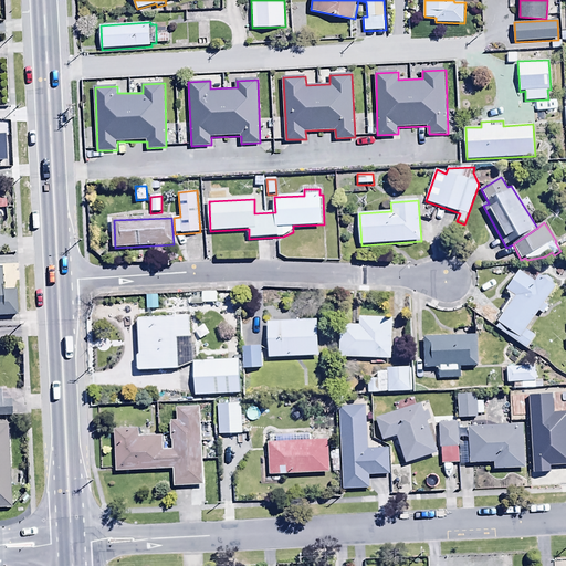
[(0,317),(17,316),(14,291),(3,292),(1,266),(0,266),(0,317)]
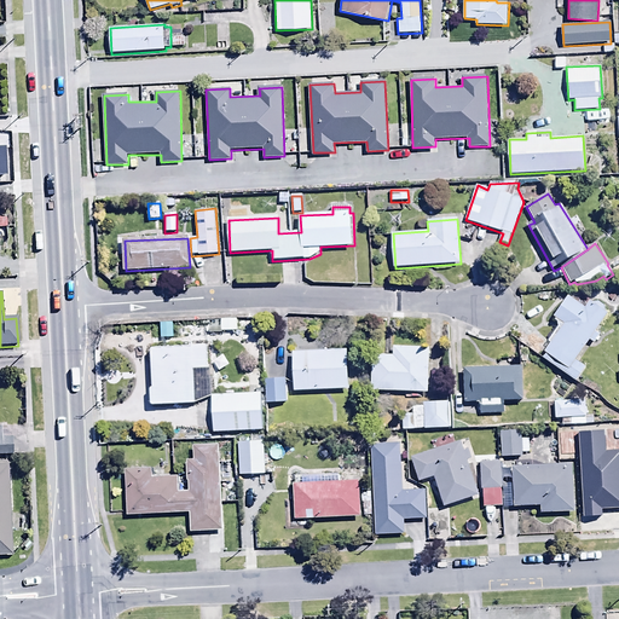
[(596,333),(607,314),(590,304),(588,307),(567,295),(554,317),(557,319),(555,323),(559,325),(547,345),(549,346),(545,353),(548,354),(543,362),(578,382),(588,368),(577,360),(589,341),(596,345),(601,336),(596,333)]
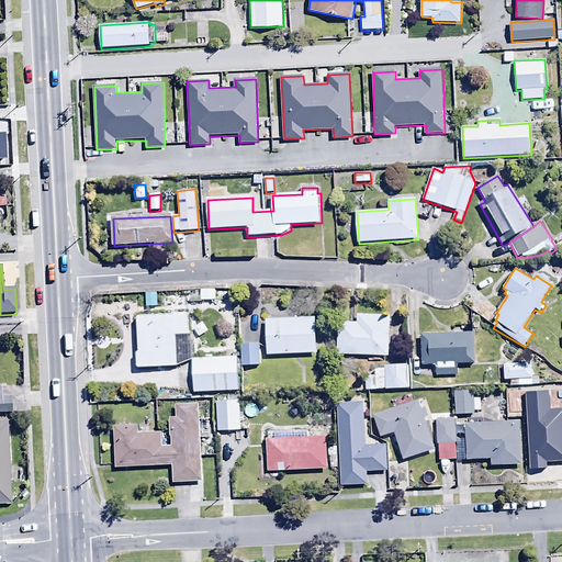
[(201,290),(201,302),(216,302),(216,291),(201,290)]
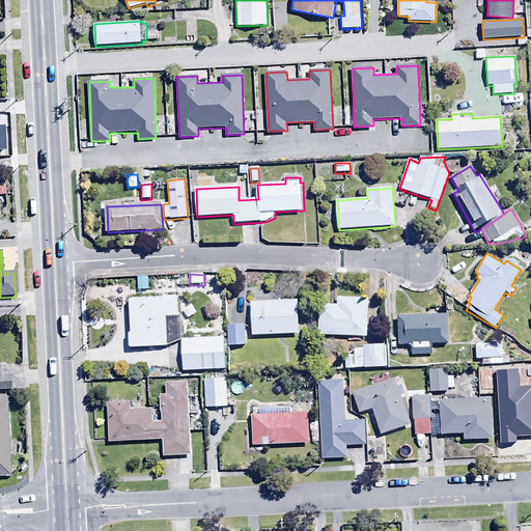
[(148,279),(138,278),(137,290),(147,291),(148,279)]
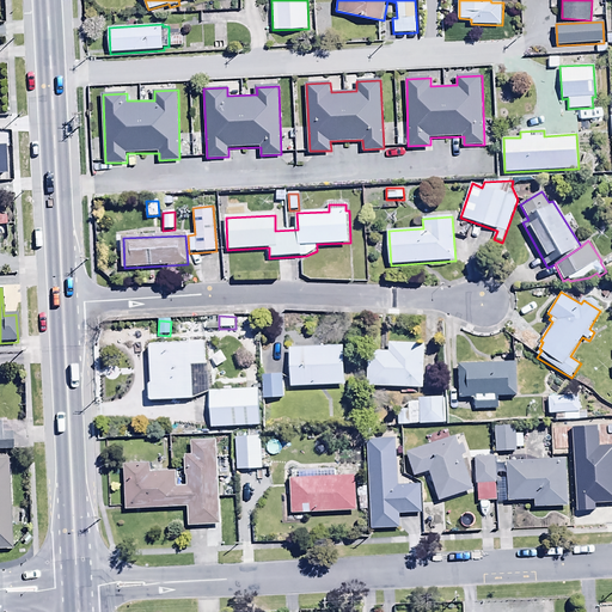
[(204,342),(151,344),(152,385),(147,385),(148,403),(194,401),(191,366),(206,365),(204,342)]
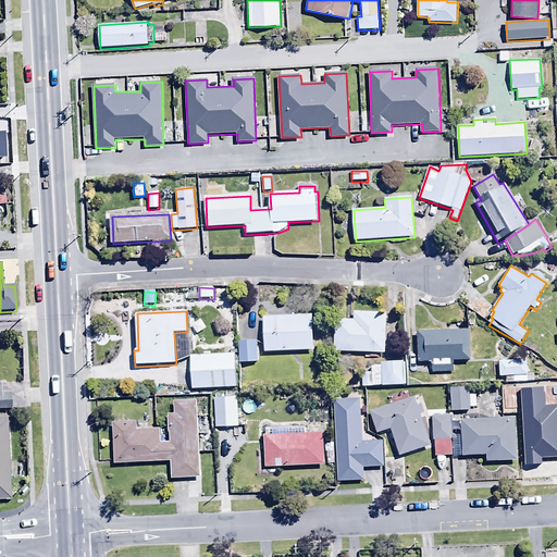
[(297,313),(298,316),(264,317),(265,353),(313,350),(311,314),(310,316),(309,312),(297,313)]
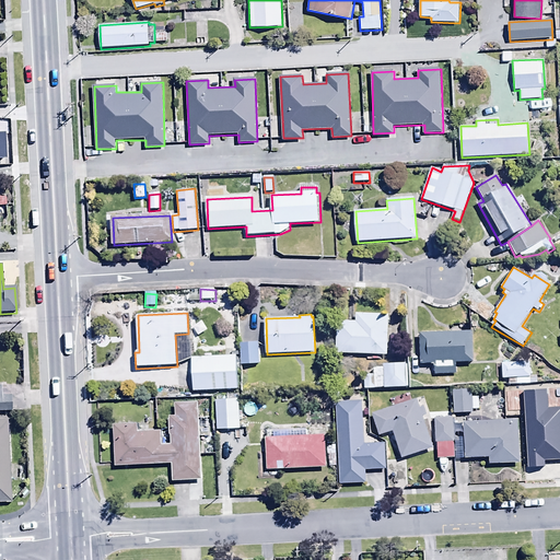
[(337,322),(336,353),(387,354),(387,316),(356,315),(356,323),(337,322)]
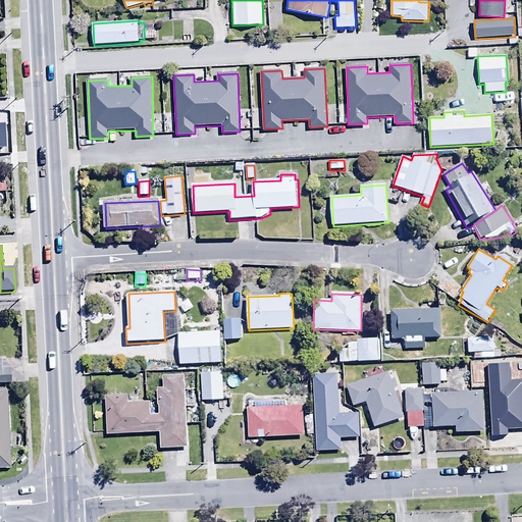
[(439,310),(392,312),(393,340),(405,340),(405,349),(425,349),(425,340),(440,338),(439,310)]
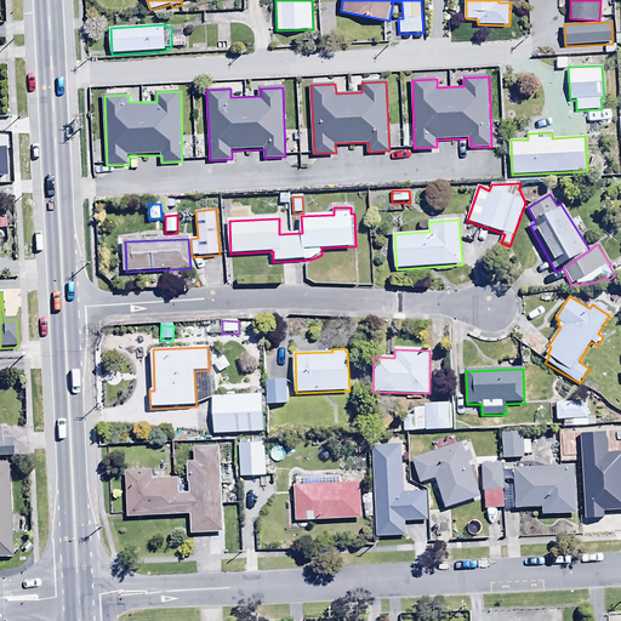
[(286,380),(266,381),(267,405),(288,404),(286,380)]
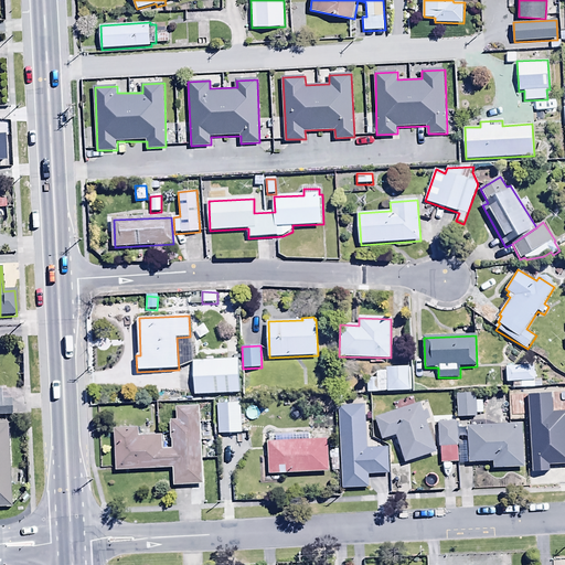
[(510,363),(514,364),(521,363),(524,356),(523,351),(520,348),(514,348),(510,349),(508,353),(508,359),(510,363)]
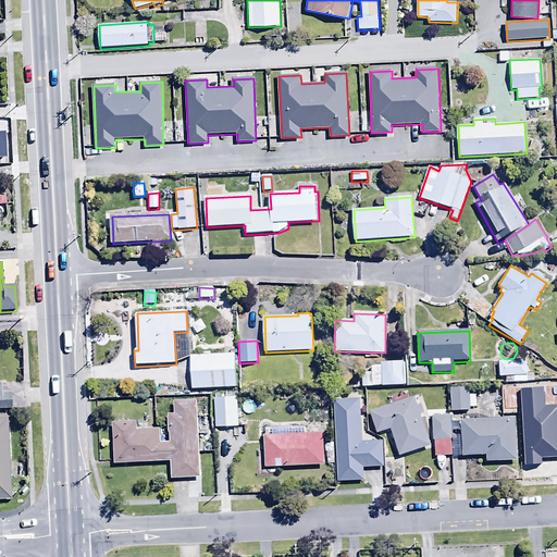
[(235,355),(192,356),(193,390),(236,388),(235,355)]
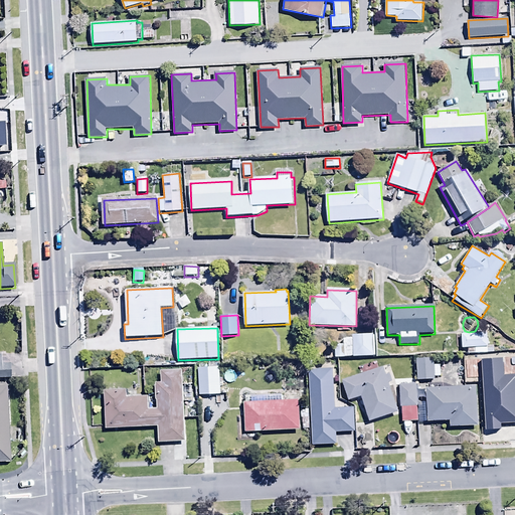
[(373,357),(373,334),(349,334),(349,357),(373,357)]
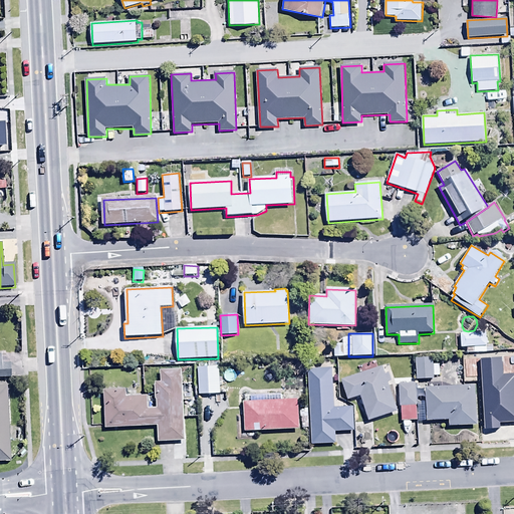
[(486,333),(461,334),(462,347),(474,347),(474,353),(493,352),(492,345),(486,345),(486,333)]
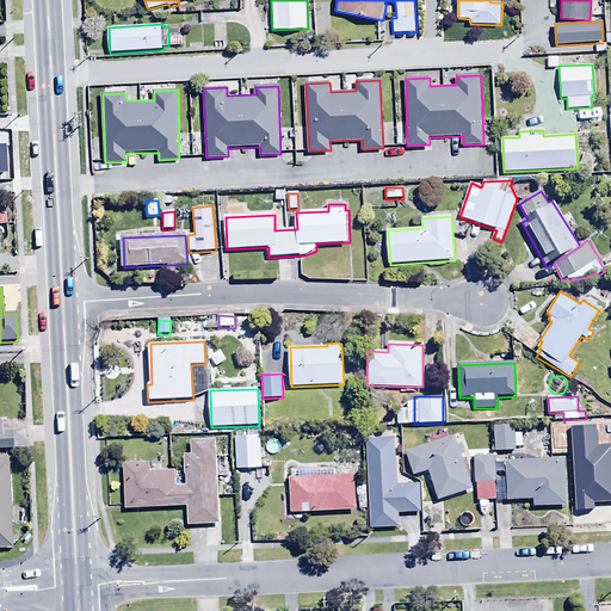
[(610,415),(600,417),(602,454),(610,452),(610,415)]
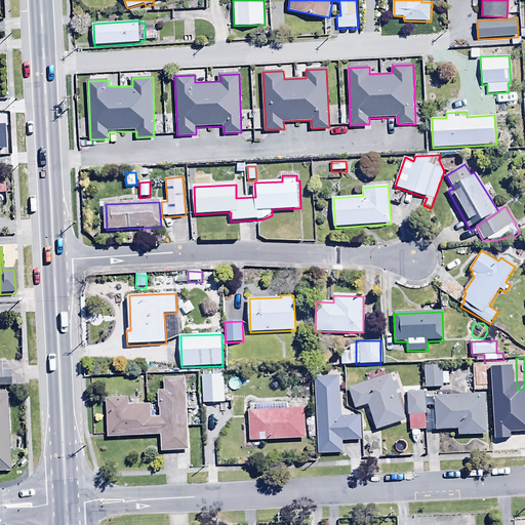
[(0,386),(9,386),(9,371),(1,371),(1,363),(0,362),(0,386)]
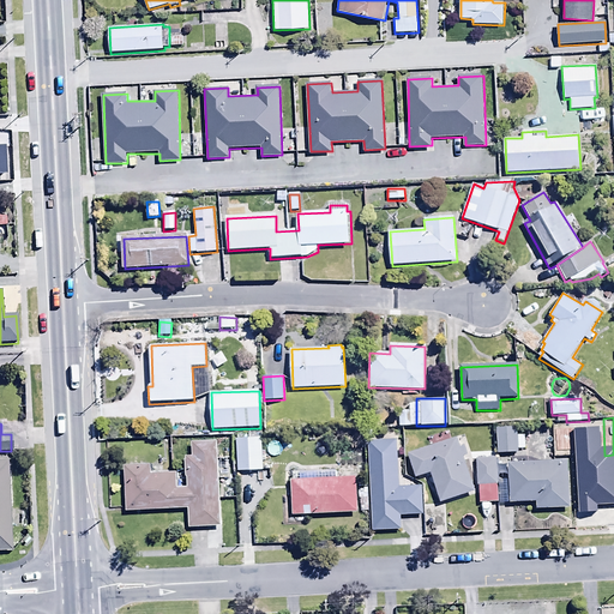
[(518,453),(518,450),(525,449),(524,435),(517,437),(517,427),(497,428),(498,455),(518,453)]
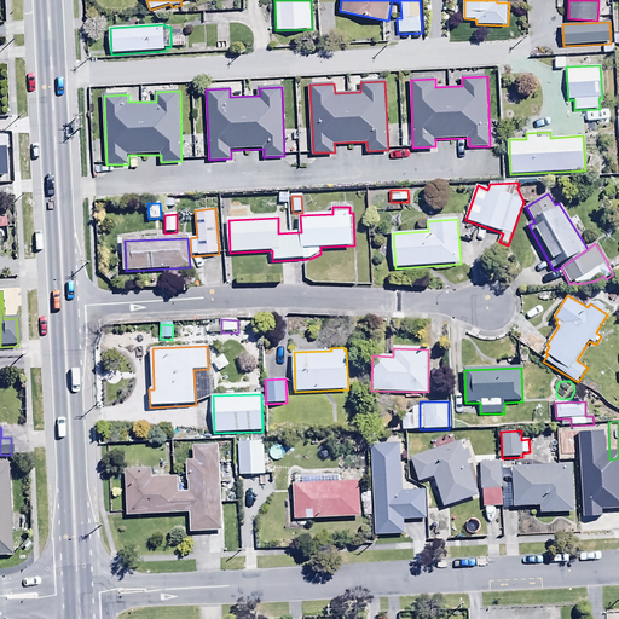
[(421,482),(435,478),(445,507),(479,496),(468,462),(473,460),(469,450),(464,452),(462,443),(453,445),(451,440),(435,445),(437,450),(412,457),(421,482)]
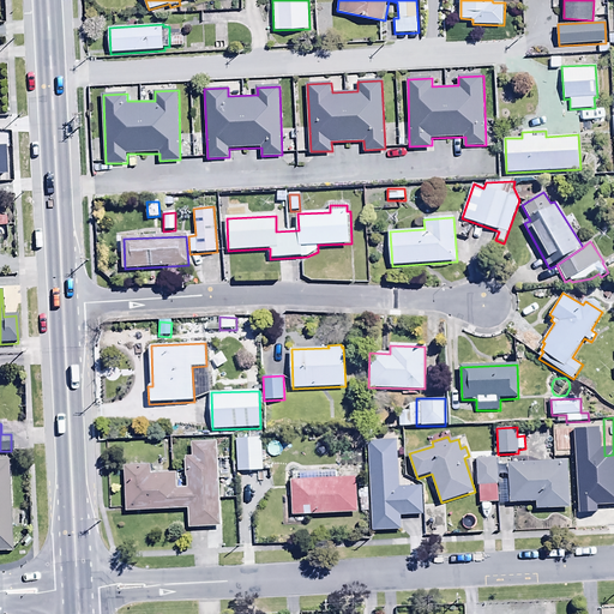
[(262,438),(236,439),(238,473),(263,471),(262,438)]
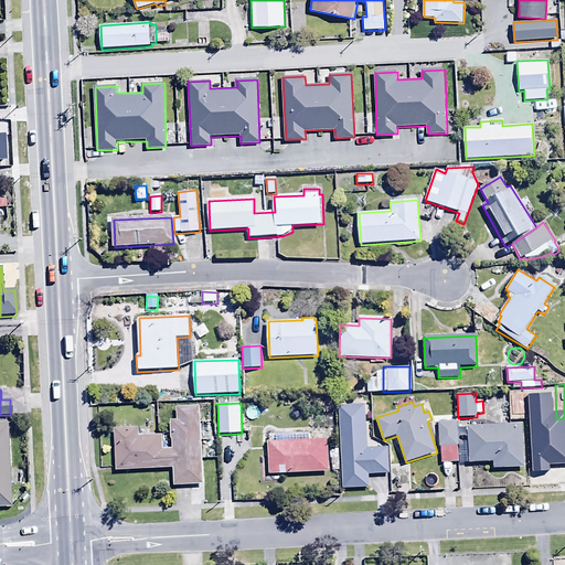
[(203,484),(200,406),(178,407),(178,419),(171,419),(172,449),(162,449),(161,435),(139,436),(139,427),(114,428),(116,471),(172,468),(173,486),(203,484)]
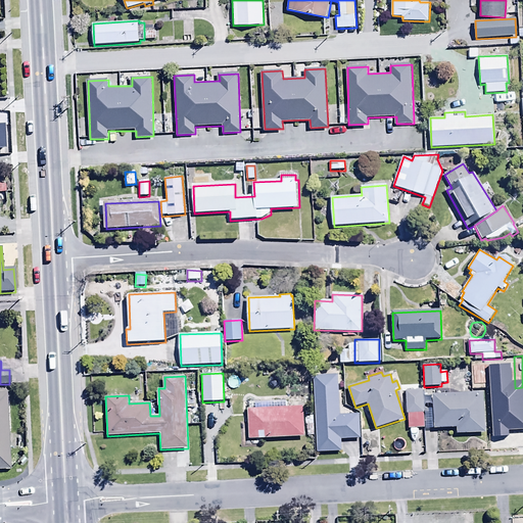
[(424,428),(423,390),(407,391),(408,429),(424,428)]
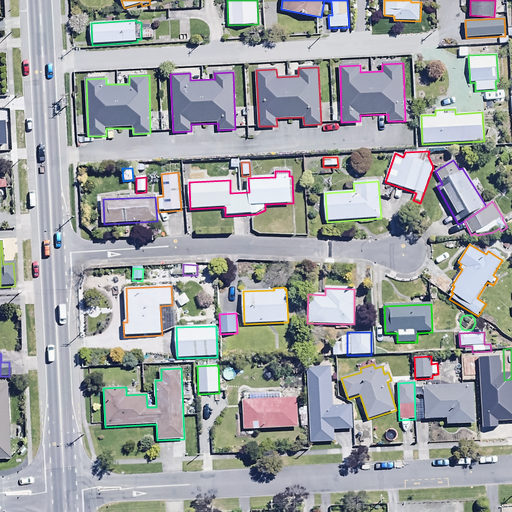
[(473,384),(424,387),(426,419),(448,418),(448,426),(475,424),(473,384)]
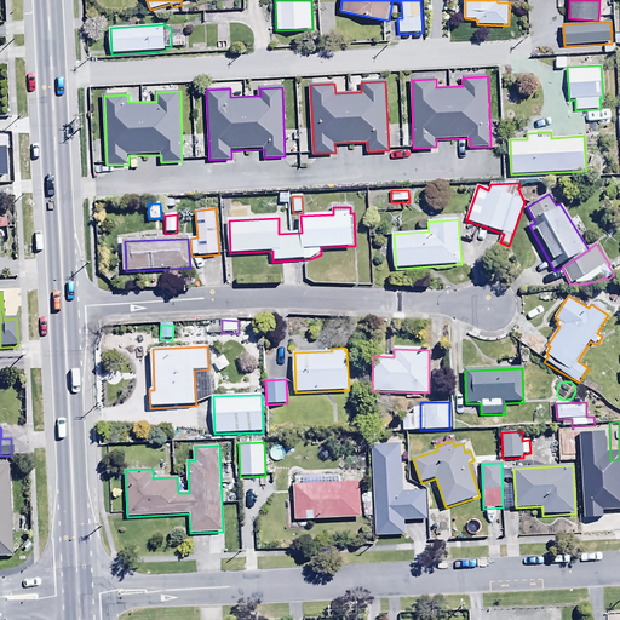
[(0,557),(11,557),(7,466),(0,466),(0,557)]
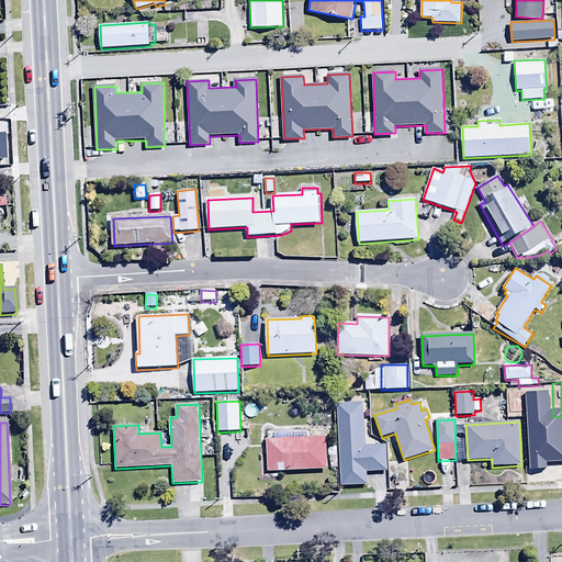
[(311,437),(311,431),(269,433),(269,439),(266,439),(268,472),(327,470),(326,436),(311,437)]
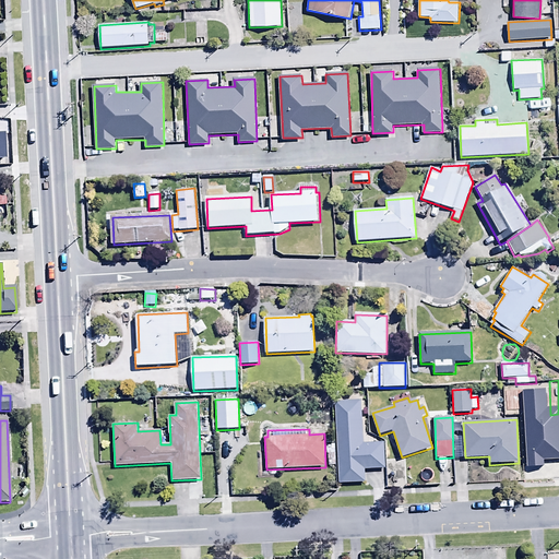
[(540,448),(522,448),(522,471),(540,471),(540,448)]
